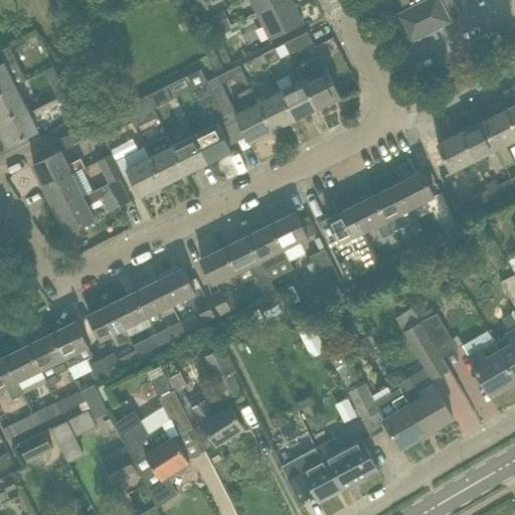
[(249,0),(256,12),(281,0),(249,0)]
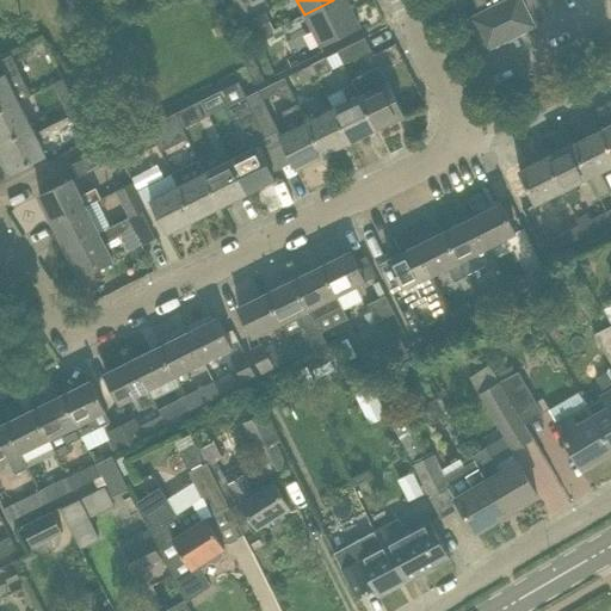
[(346,0),(333,0),(304,14),(320,47),(359,26),(346,0)]
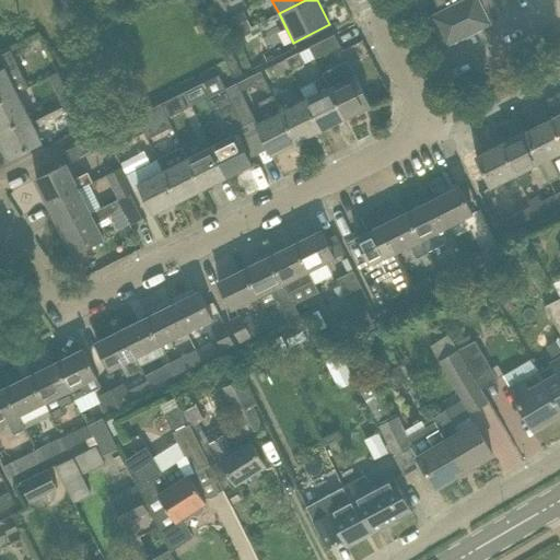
[(559,0),(443,0),(446,7),(429,15),(444,47),(491,24),(490,22),(501,18),(491,0),(559,0)]
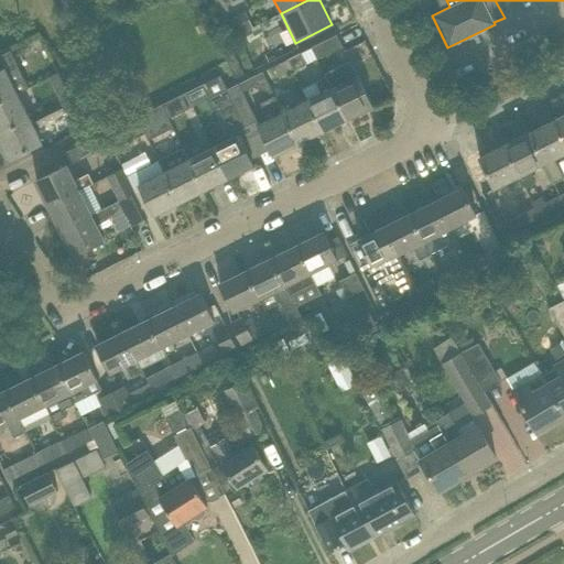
[(229,19),(237,35),(252,28),(245,11),(229,19)]
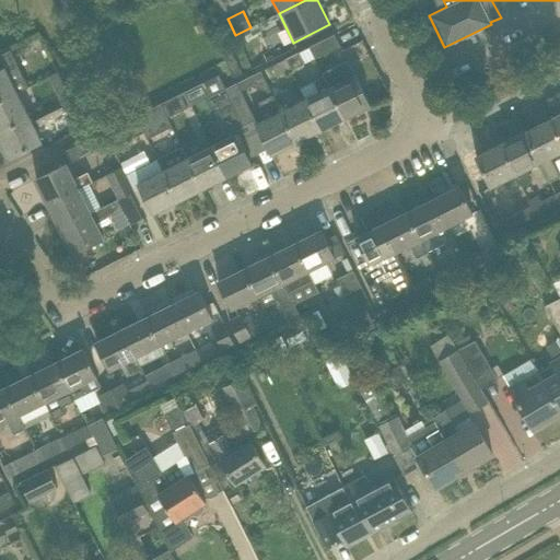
[(241,34),(246,46),(263,38),(257,26),(241,34)]
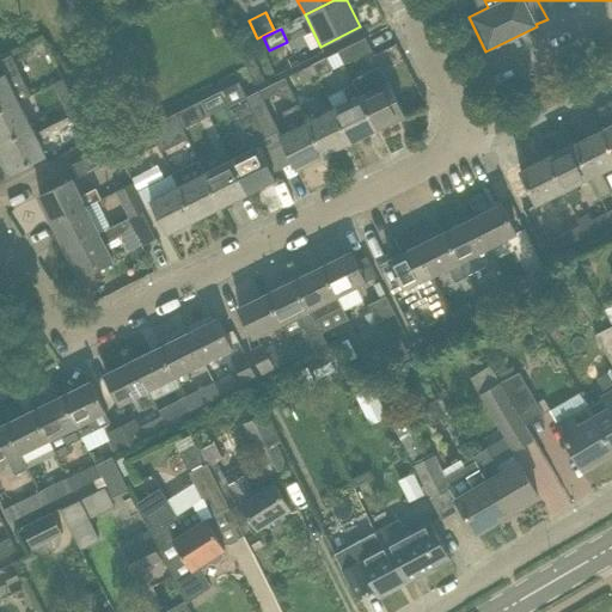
[(337,51),(344,65),(372,50),(366,37),(337,51)]
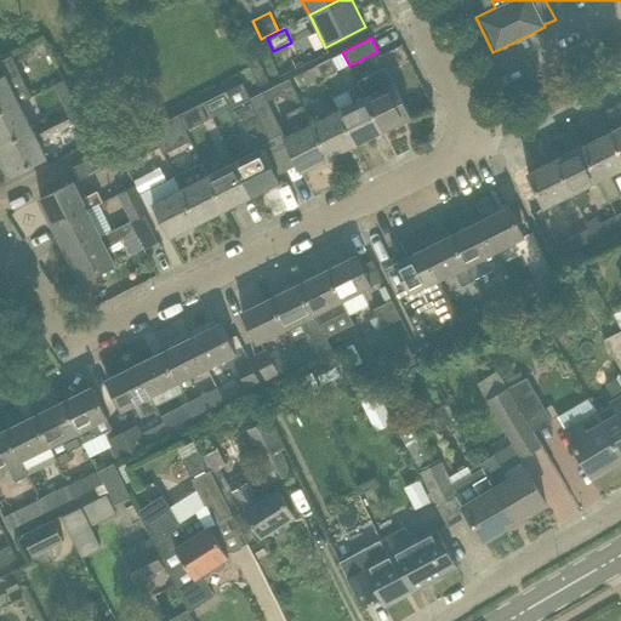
[(0,112),(20,102),(20,103),(32,96),(11,55),(0,60),(0,112)]
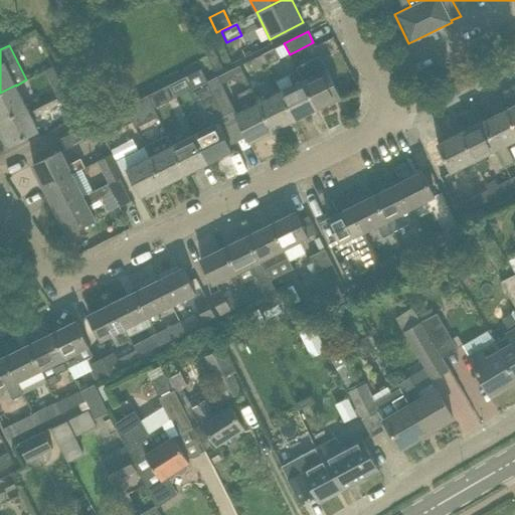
[(204,49),(214,70),(222,66),(211,45),(204,49)]
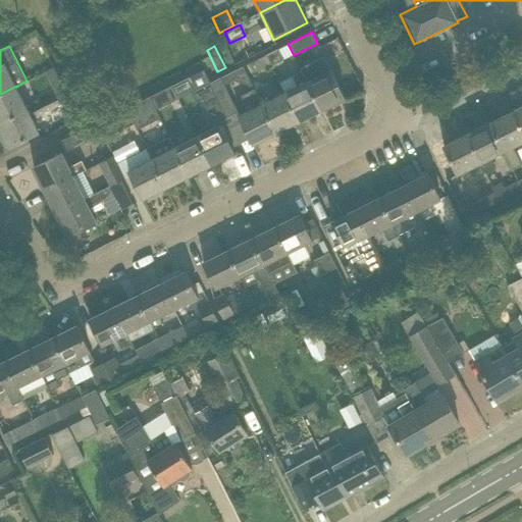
[(278,48),(266,54),(271,65),(283,59),(278,48)]
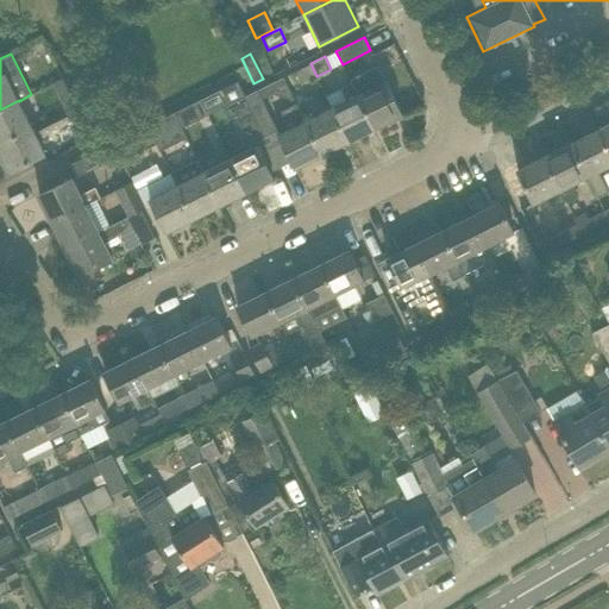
[(316,76),(311,63),(295,71),(302,85),(316,76)]
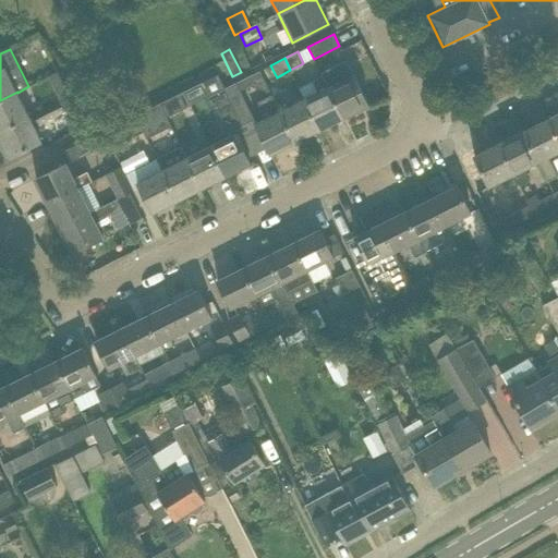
[(343,118),(368,105),(346,59),(320,72),(328,85),(343,118)]
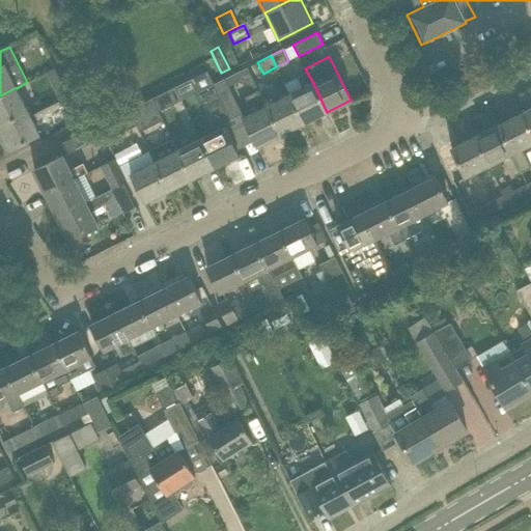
[(46,73),(57,96),(66,91),(54,67),(46,73)]
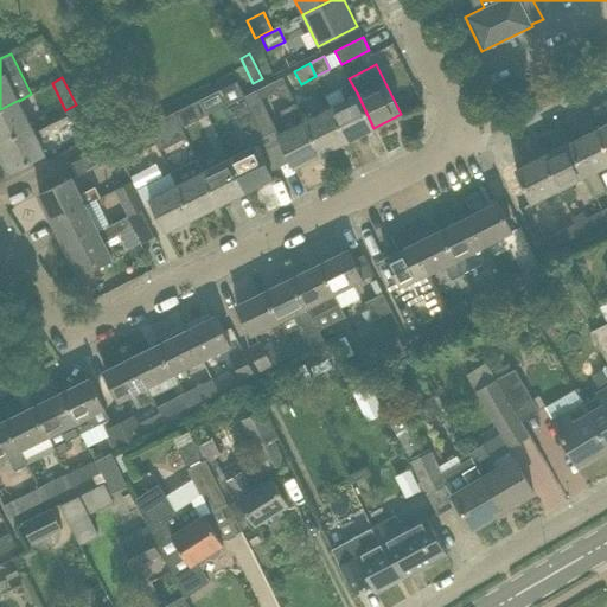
[(206,113),(243,94),(237,81),(199,100),(206,113)]
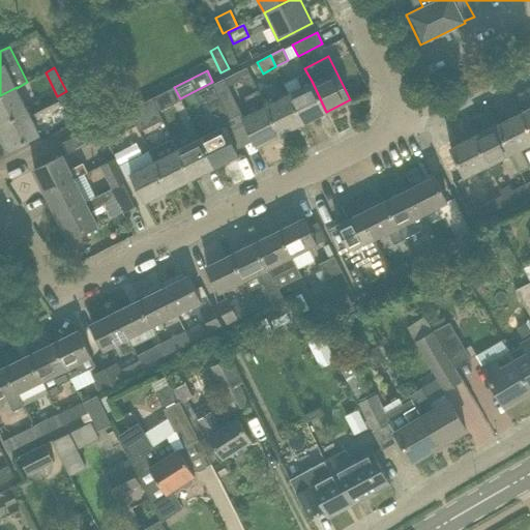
[(224,79),(213,84),(230,118),(241,113),(224,79)]
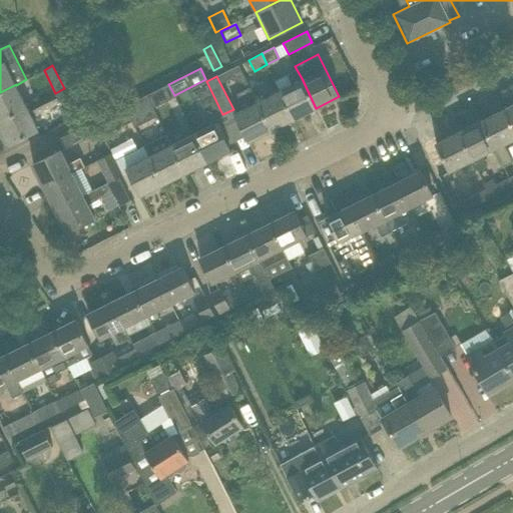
[(302,78),(280,89),(294,118),(316,108),(302,78)]
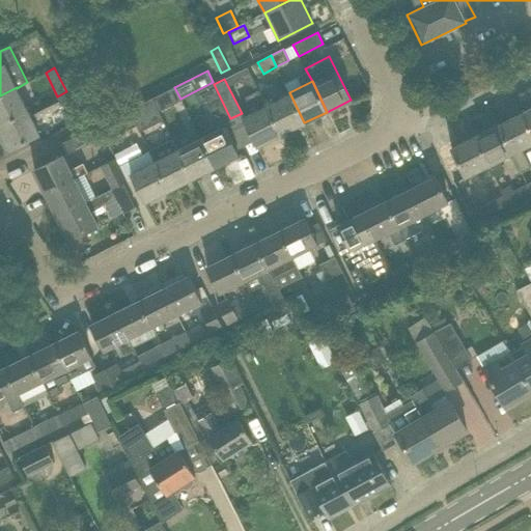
[(0,95),(0,123),(28,110),(39,105),(27,82),(17,88),(17,87),(0,95)]
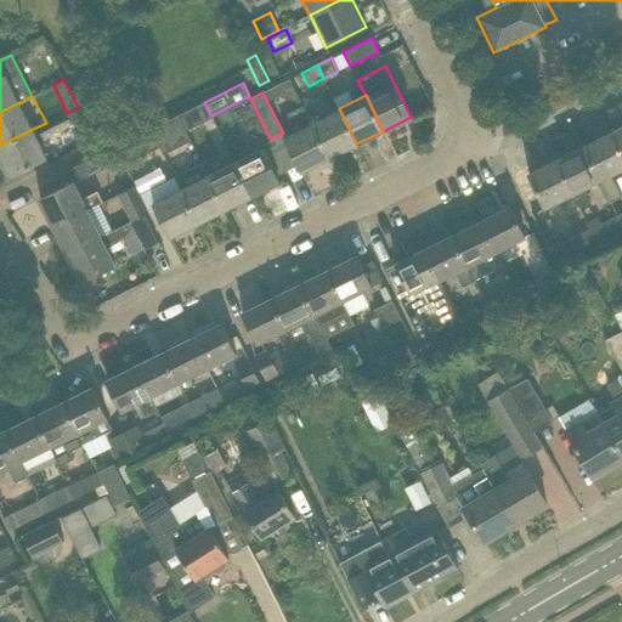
[(236,106),(256,146),(270,139),(250,99),(236,106)]
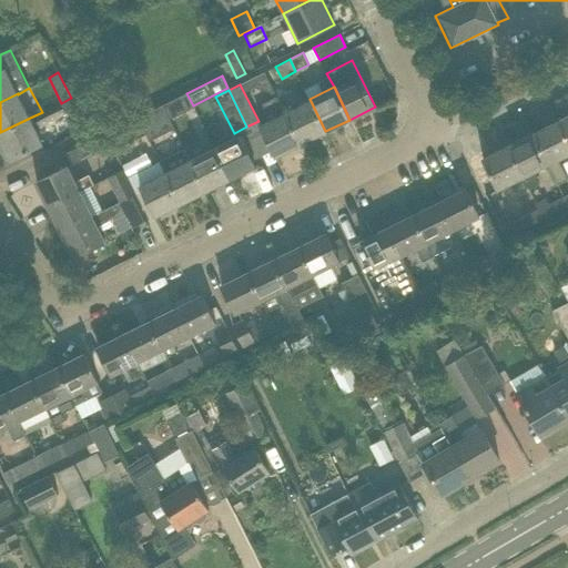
[(193,105),(186,93),(162,105),(169,118),(193,105)]
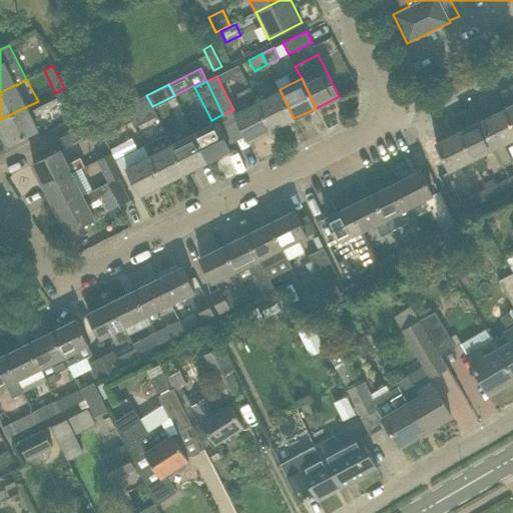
[(257,101),(249,86),(236,93),(241,104),(245,102),(248,106),(234,113),(248,141),(272,130),(257,101)]
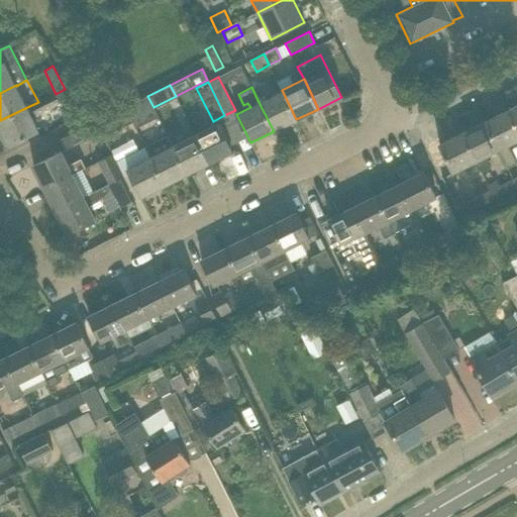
[(65,89),(56,94),(58,97),(31,111),(34,117),(61,104),(67,116),(64,117),(67,122),(78,117),(65,89)]
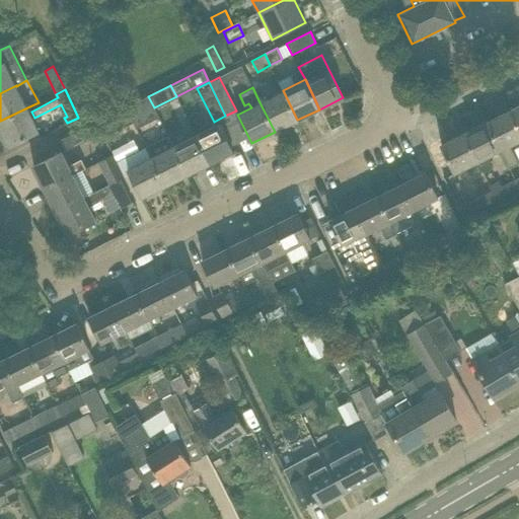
[(283,90),(260,102),(275,132),(297,120),(283,90)]
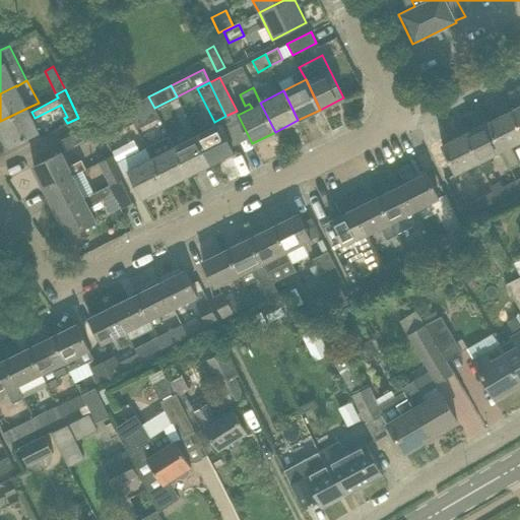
[(131,119),(154,108),(148,96),(126,108),(131,119)]
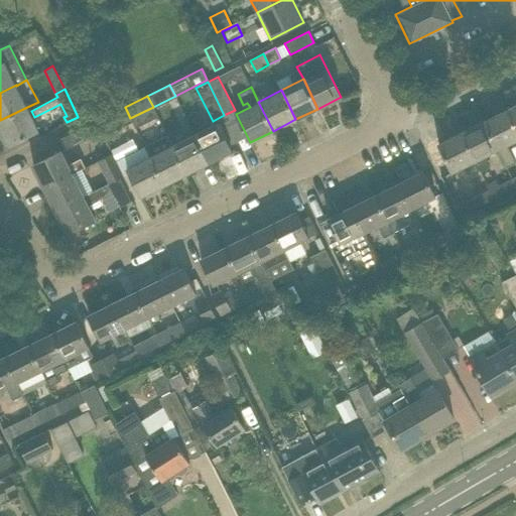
[(515,105),(506,110),(515,130),(515,105)]
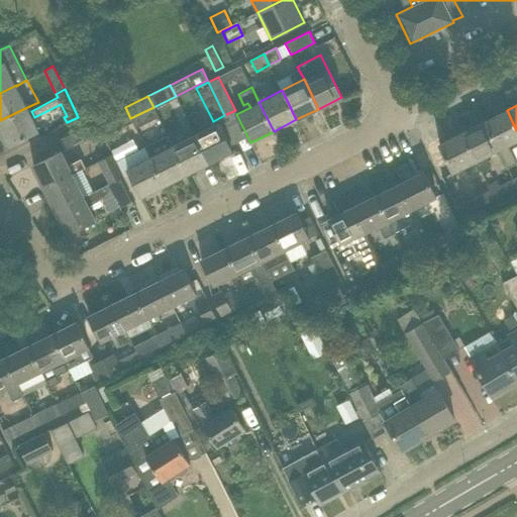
[(27,107),(0,120),(0,124),(0,125),(0,124),(0,133),(1,136),(4,137),(6,136),(10,144),(39,130),(27,107)]
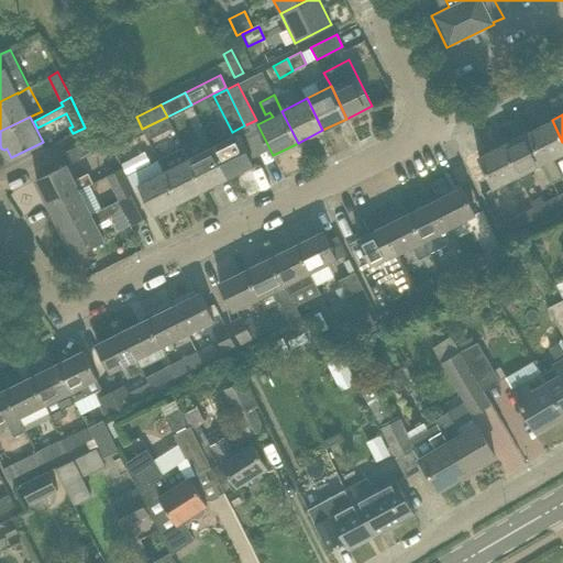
[(111,144),(142,129),(136,117),(106,132),(111,144)]
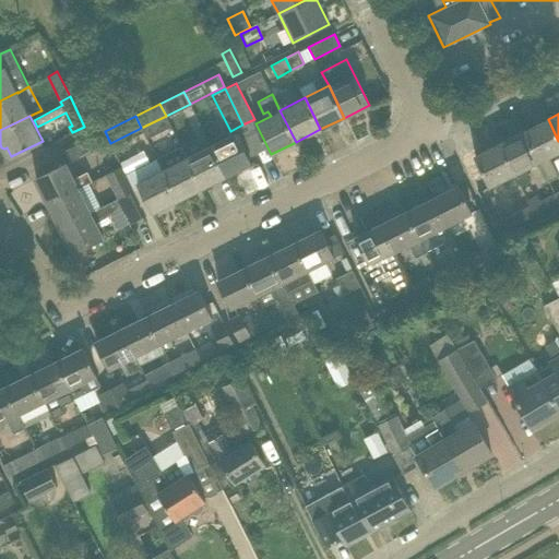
[(558,141),(548,119),(524,131),(539,163),(538,164),(548,182),(558,177),(549,158),(558,153),(558,141)]
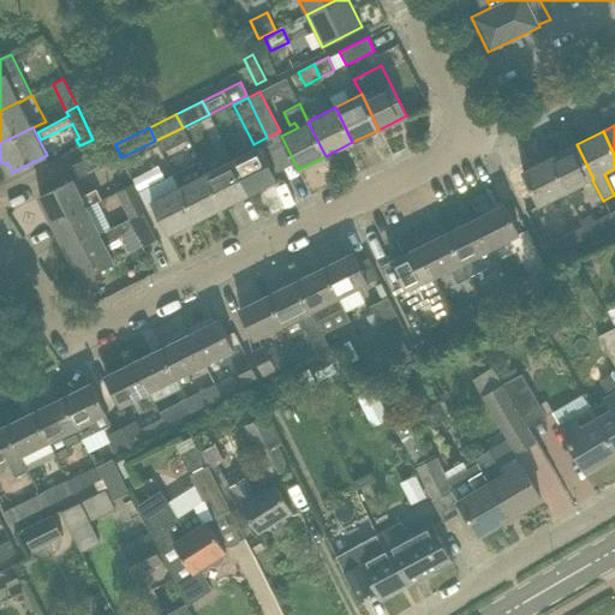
[(121,157),(115,144),(71,166),(77,179),(121,157)]
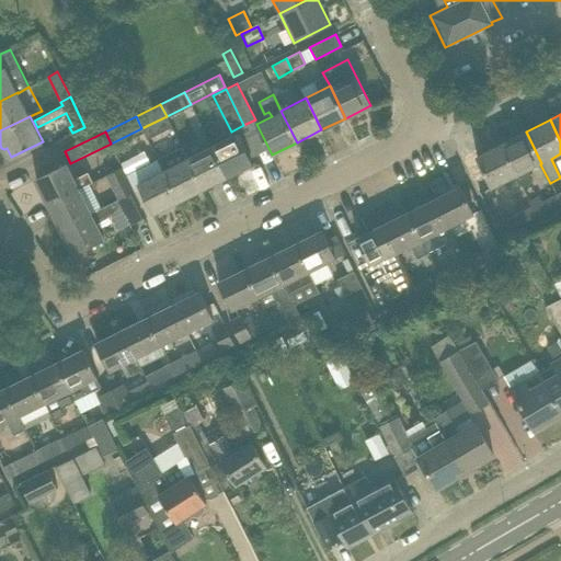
[(526,132),(501,144),(517,175),(516,176),(522,187),(533,182),(526,171),(540,164),(541,163),(526,132)]
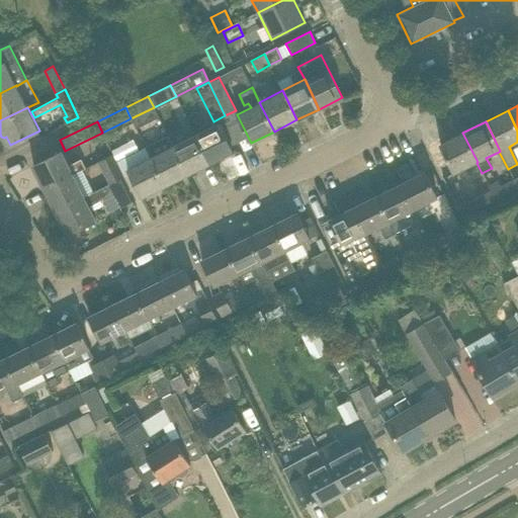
[(219,122),(195,134),(209,163),(233,152),(219,122)]
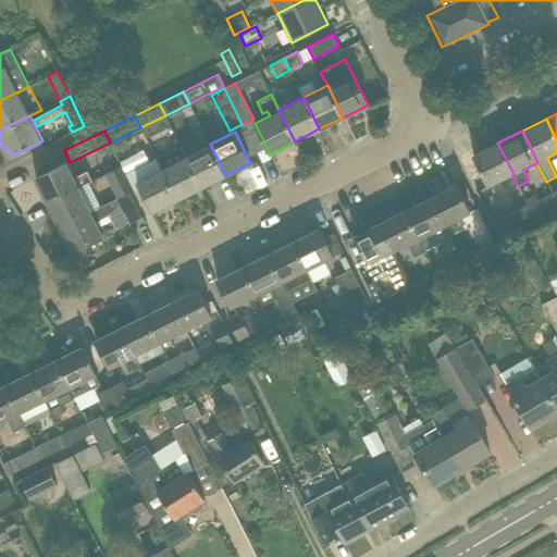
[(514,174),(497,143),(473,156),(489,187),(512,175),(514,174)]
